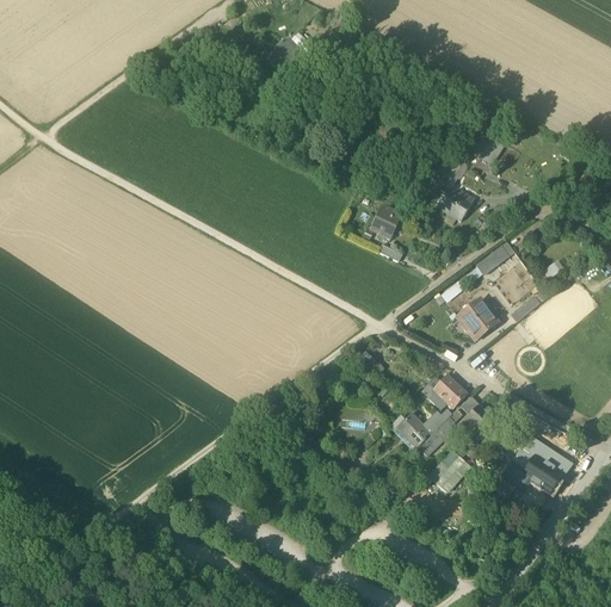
[(282,73),(287,78),(294,70),(283,59),(285,56),(283,53),(272,62),(282,72),(282,73)]
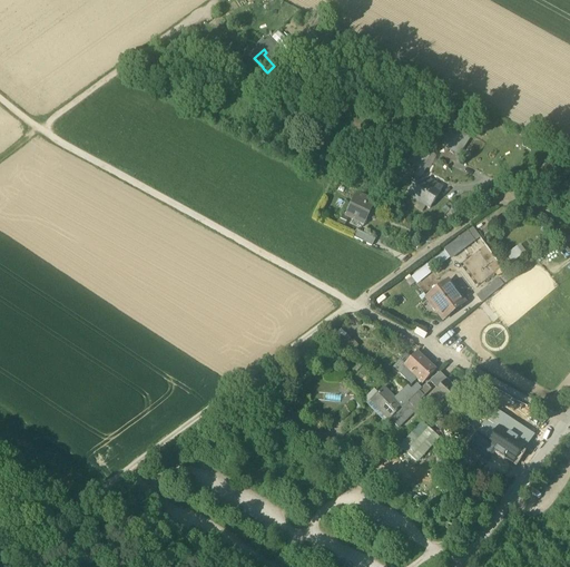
[(263,67),(254,58),(252,59),(258,66),(257,67),(259,69),(263,68),(263,67)]
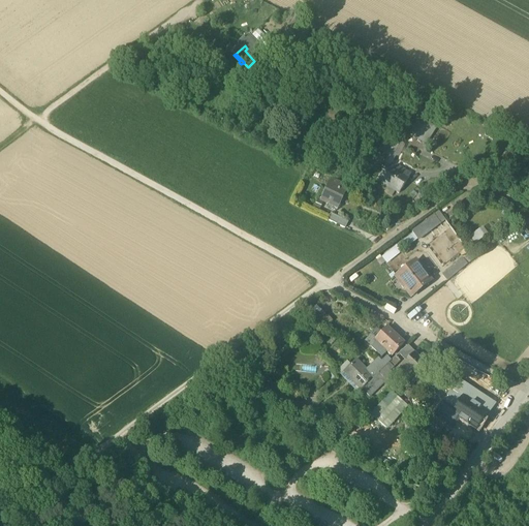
[(427,121),(417,136),(424,141),(434,125),(427,121)]
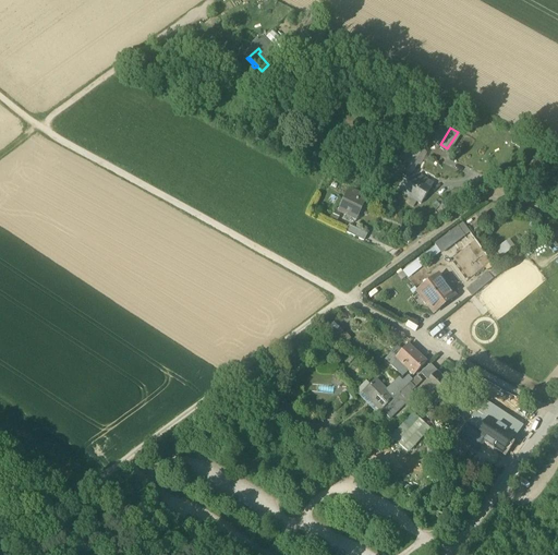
[(402,154),(390,173),(401,180),(408,170),(413,161),(402,154)]
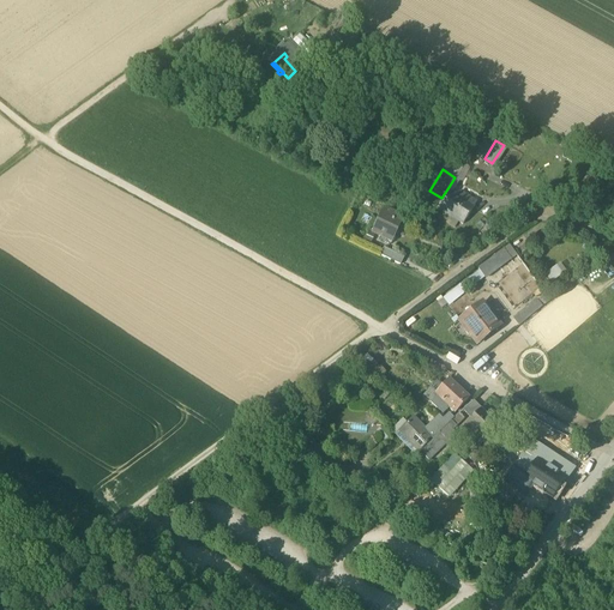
[(449,187),(441,198),(437,204),(463,221),(474,203),(449,187)]
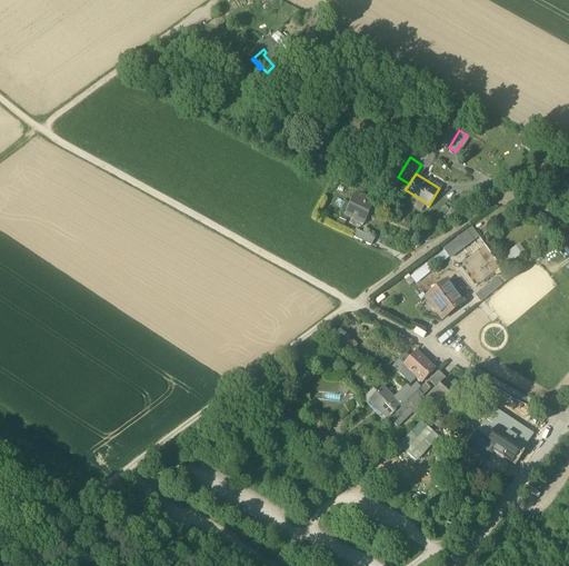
[(367,196),(356,190),(345,214),(363,221),(372,201),(366,198),(367,196)]
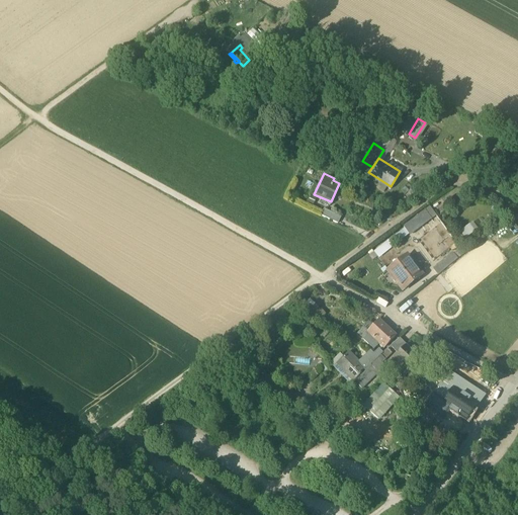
[(322,205),(319,211),(336,221),(339,215),(322,205)]
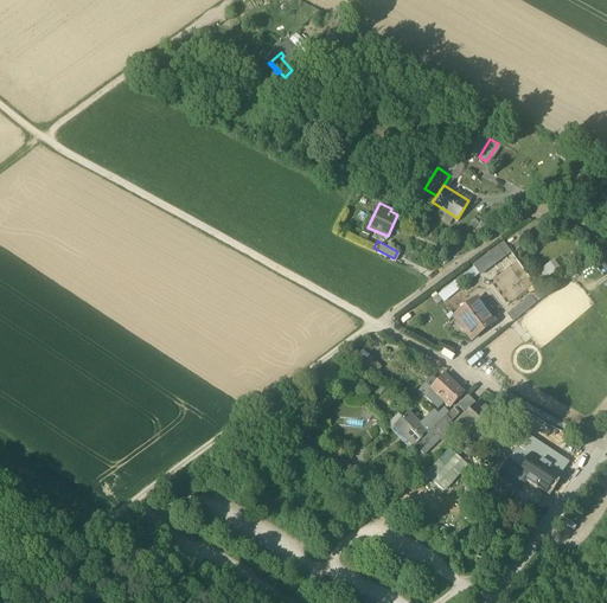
[(498,244),(473,263),(477,269),(503,250),(498,244)]
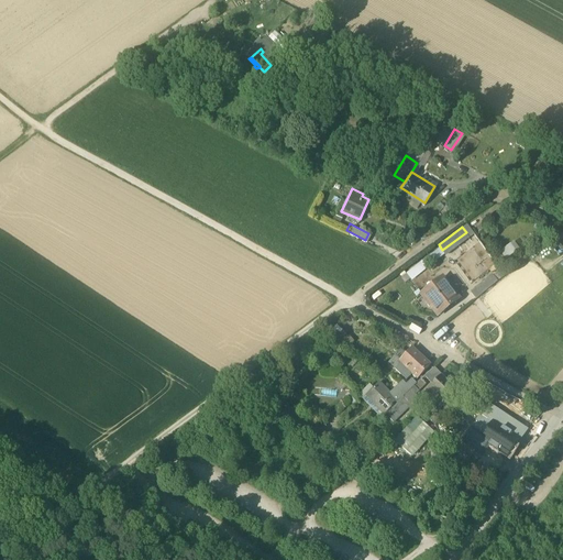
[(492,273),(472,289),(477,296),(497,280),(492,273)]
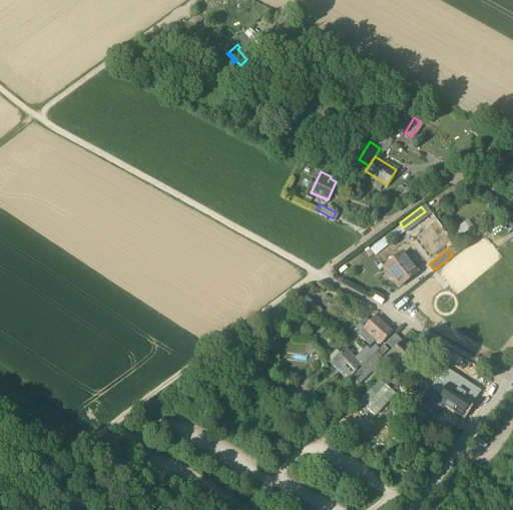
[(403,250),(383,266),(392,278),(395,278),(400,285),(418,271),(403,250)]
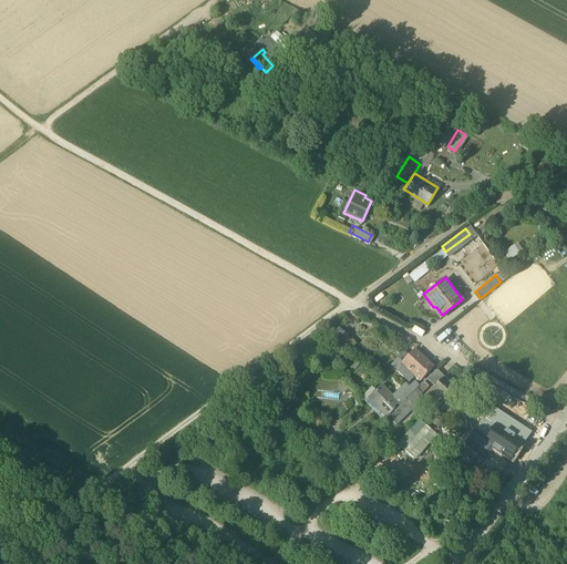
[(339,328),(330,336),(340,348),(343,345),(349,339),(339,328)]
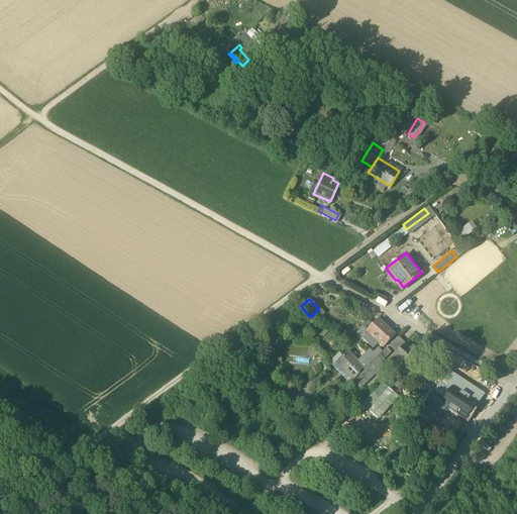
[(379,318),(373,324),(371,323),(369,325),(371,327),(368,330),(363,335),(373,345),(378,340),(382,344),(394,332),(379,318)]
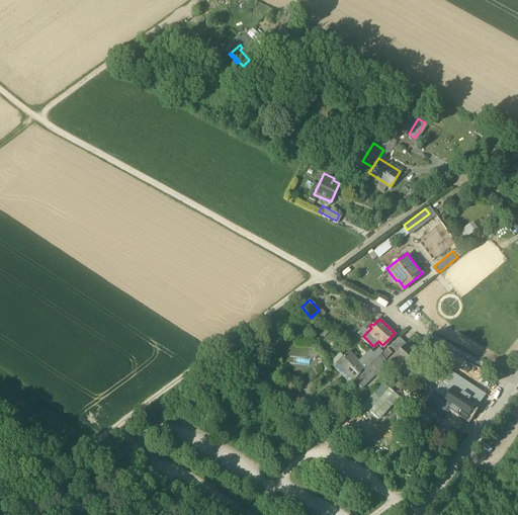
[(400,336),(391,344),(398,351),(406,342),(400,336)]
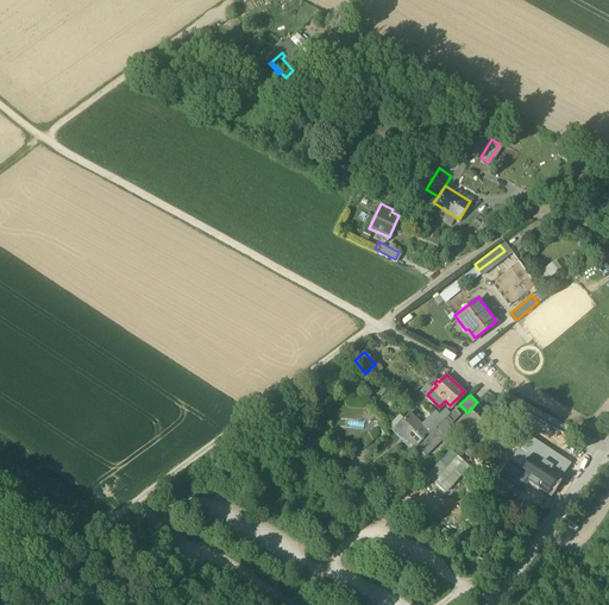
[(468,413),(454,426),(472,442),(481,434),(473,428),(488,414),(477,403),(477,402),(468,413)]
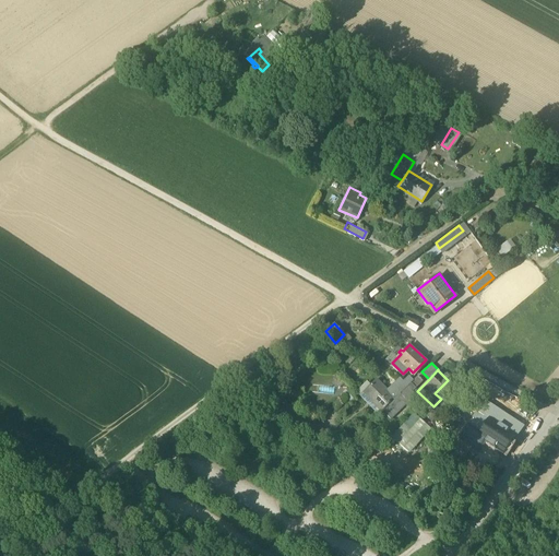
[(400,377),(387,389),(387,390),(394,398),(400,392),(413,379),(408,375),(403,380),(400,377)]
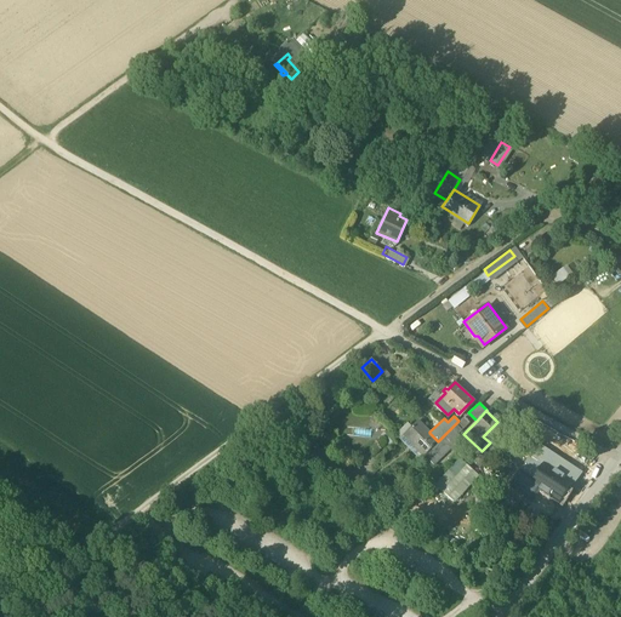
[(459,421),(444,435),(445,436),(433,450),(440,457),(459,439),(461,436),(457,433),(469,421),(463,416),(459,421)]
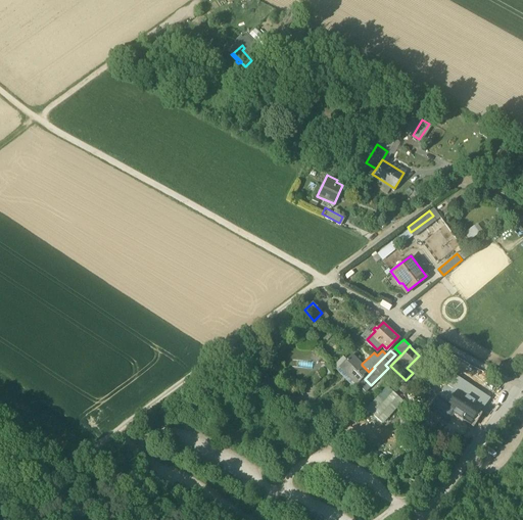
[(362,364),(352,352),(340,365),(358,382),(369,372),(362,365),(362,364)]
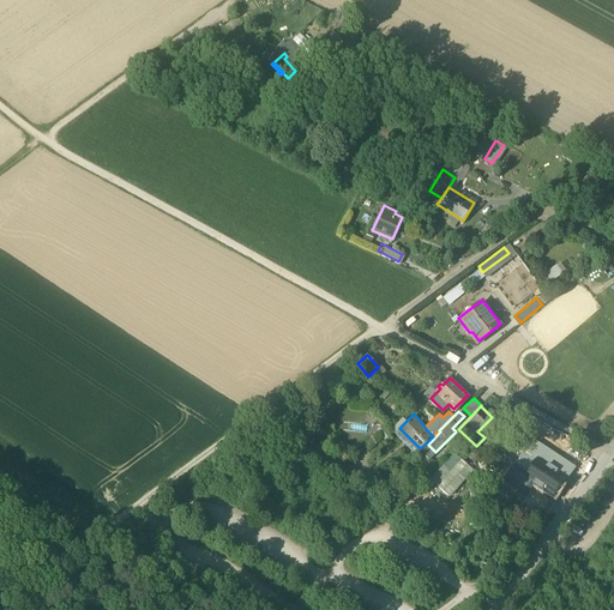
[(489,442),(497,448),(505,440),(501,436),(499,439),(495,435),(489,442)]
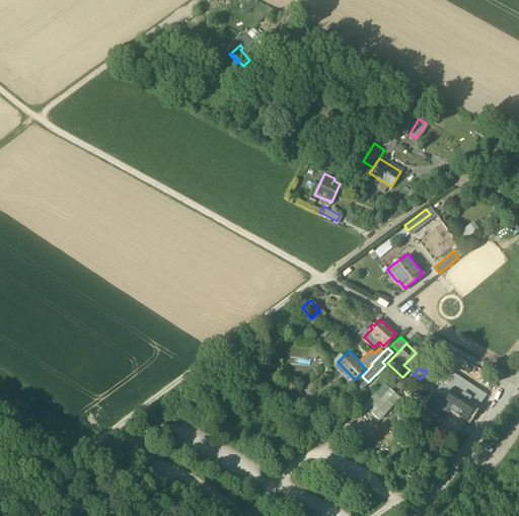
[(486,394),(460,378),(454,386),(444,379),(427,404),(444,417),(450,408),(468,420),(486,394)]
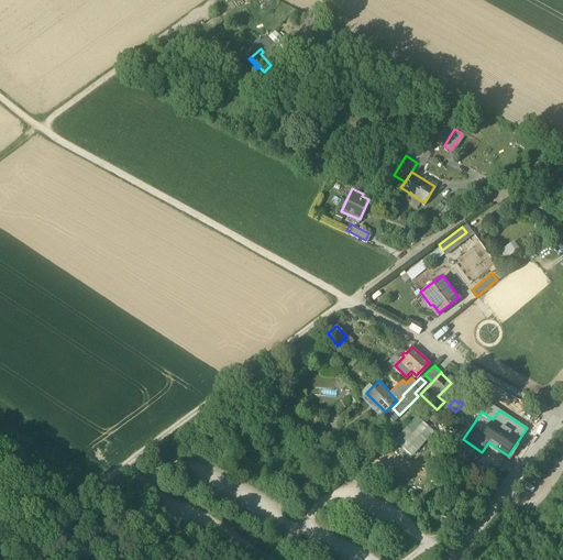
[(417,446),(433,430),(418,413),(397,432),(407,443),(411,440),(417,446)]
